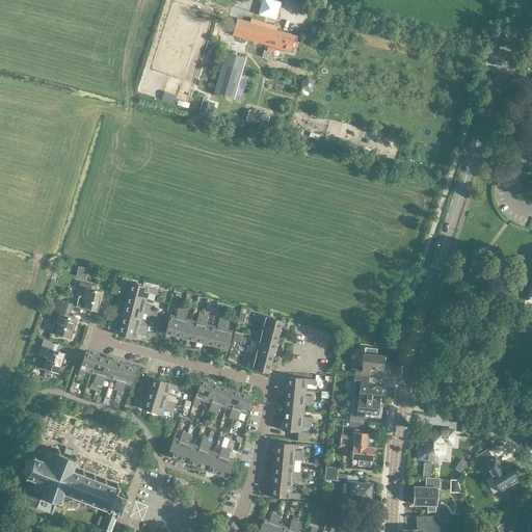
[(261,0),(259,15),(276,18),(280,0),(261,0)]
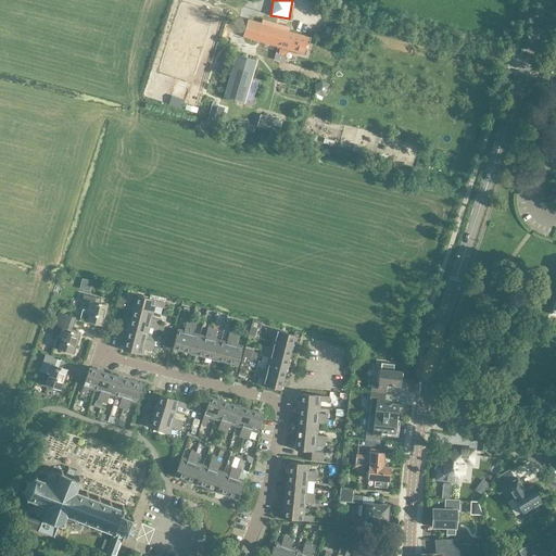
[(277,49),(274,60),(283,63),(288,49),(305,54),(311,38),(288,32),(289,27),(262,20),(261,23),(248,20),(242,36),(277,47),(276,48),(277,49)]
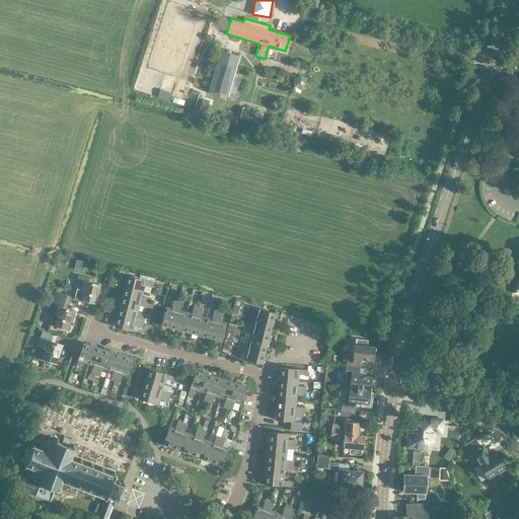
[(227,96),(238,57),(221,51),(210,91),(227,96)]
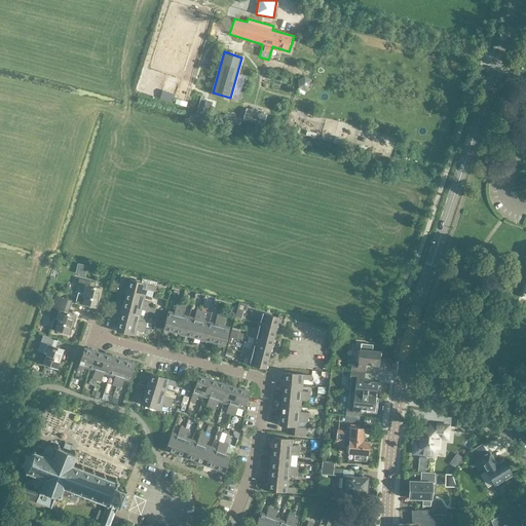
[(162,89),(160,98),(173,101),(175,92),(162,89)]
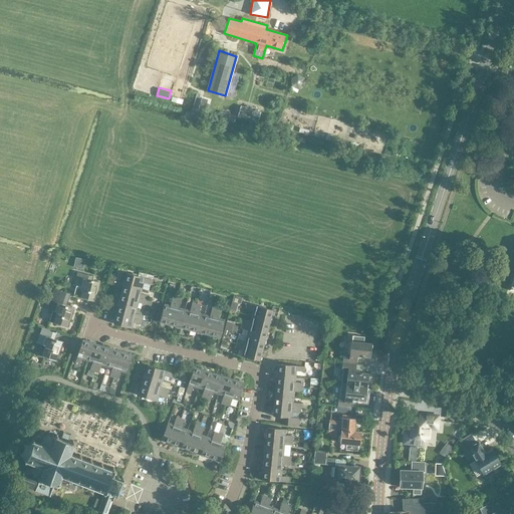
[(261,111),(241,105),(238,116),(258,122),(261,111)]
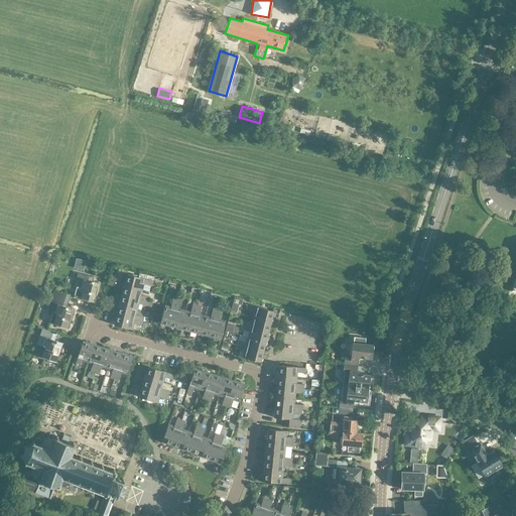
[(224,112),(223,119),(235,121),(236,115),(224,112)]
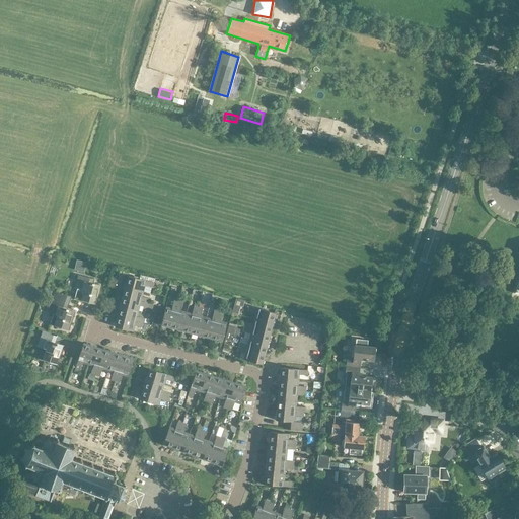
[(75,269),(84,271),(86,261),(76,258),(75,269)]
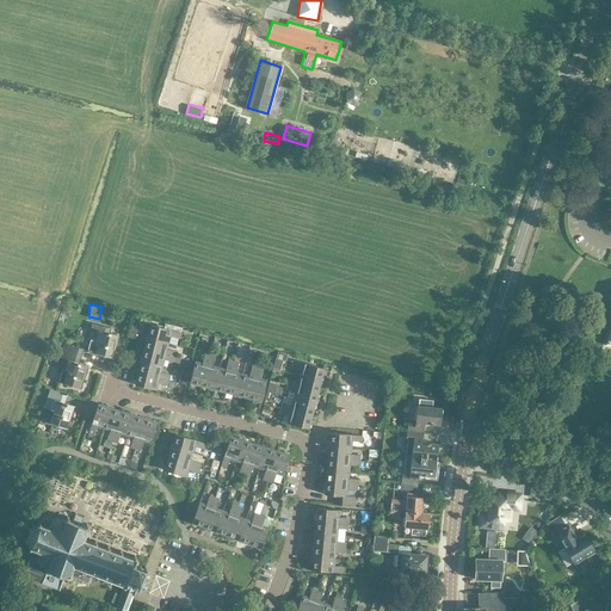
[(87,351),(112,358),(118,335),(109,333),(110,327),(92,323),(88,338),(91,338),(87,351)]
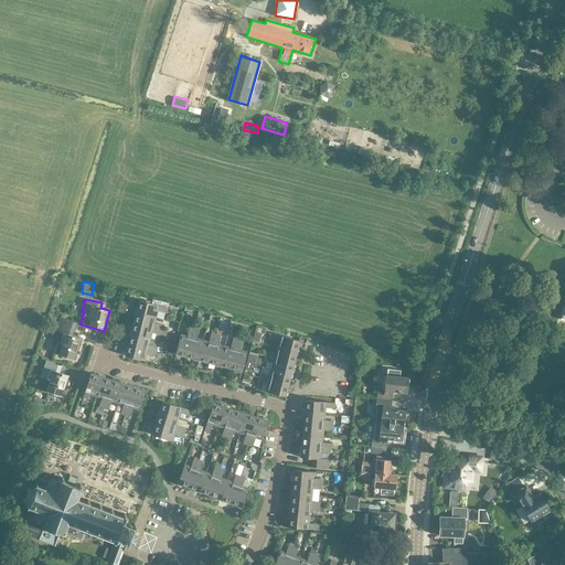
[(137,311),(157,317),(159,310),(167,312),(169,307),(140,299),(137,311)]
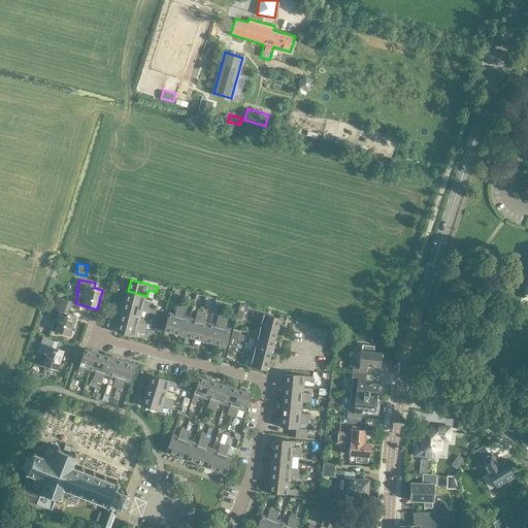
[(125,301),(152,307),(153,303),(145,301),(146,296),(128,291),(125,301)]
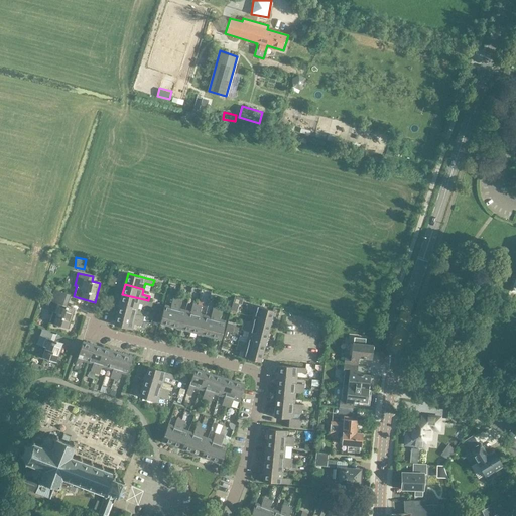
[(53,296),(68,301),(71,295),(55,289),(53,296)]
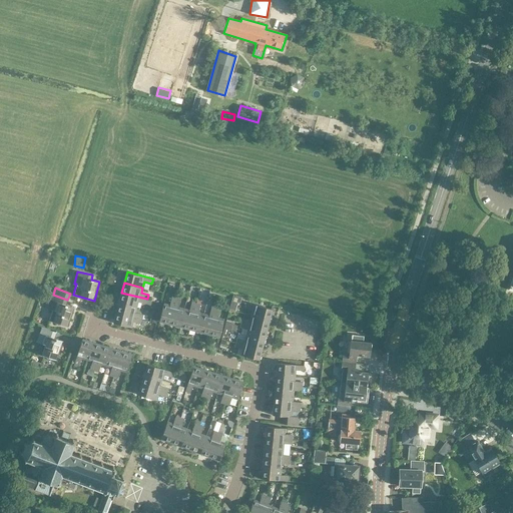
[(119,303),(137,307),(138,303),(149,306),(150,301),(147,300),(147,299),(121,293),(119,303)]
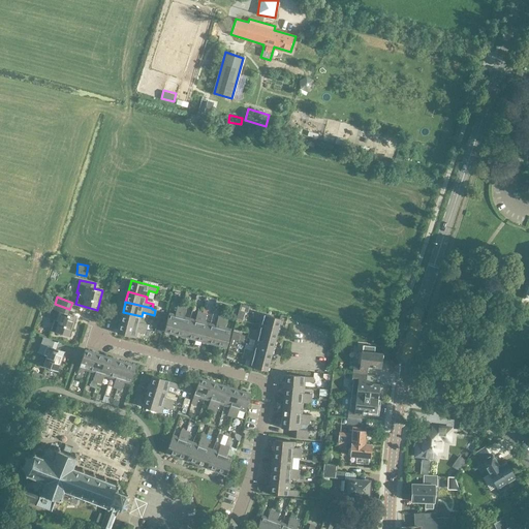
[(69,309),(55,304),(50,318),(55,319),(52,331),(69,337),(76,317),(67,314),(69,309)]
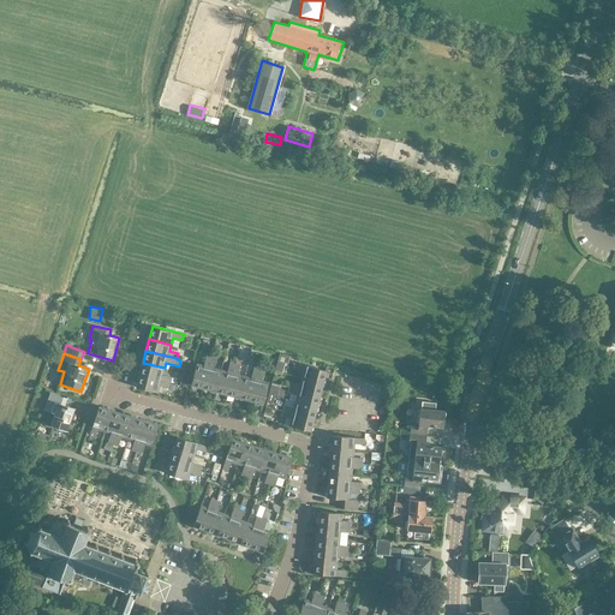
[(191,384),(203,388),(212,357),(207,356),(204,365),(197,364),(191,384)]
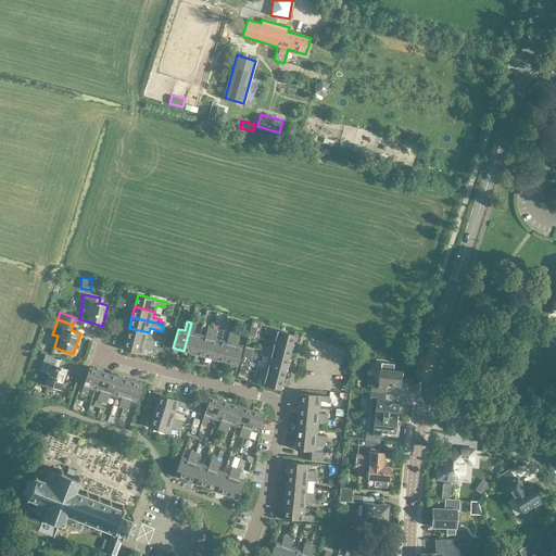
[(191,323),(184,351),(194,353),(200,335),(194,332),(197,324),(191,323)]
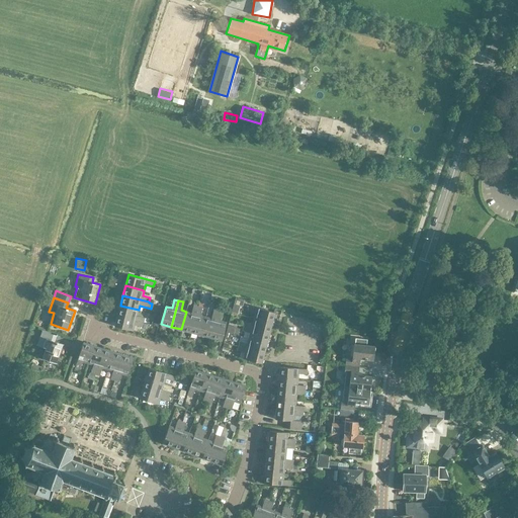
[(181,329),(191,332),(198,306),(199,304),(194,301),(191,313),(186,312),(181,329)]
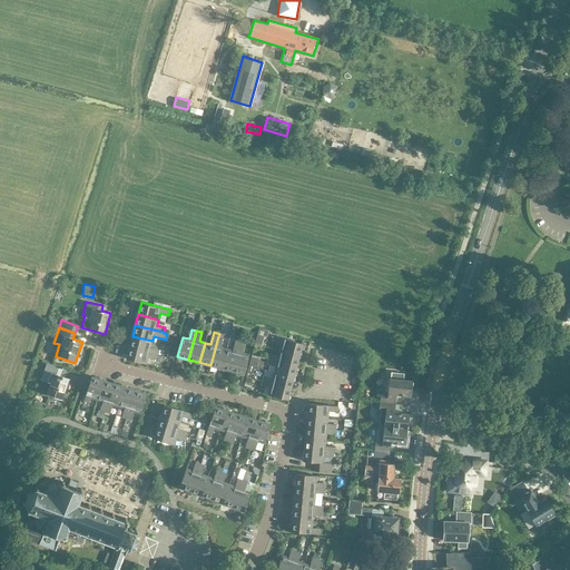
[(133,336),(129,346),(158,354),(159,350),(151,347),(153,341),(133,336)]
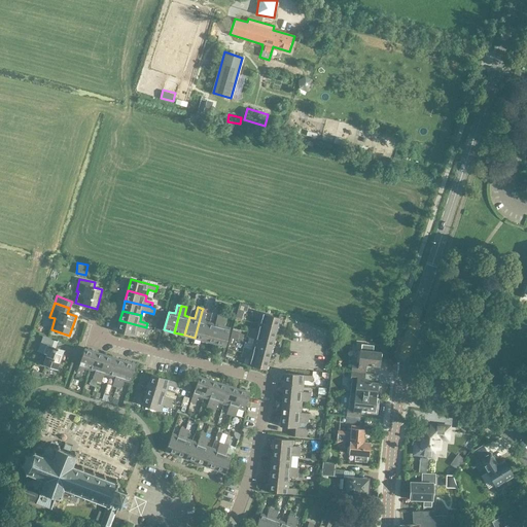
[(195,338),(205,341),(210,322),(204,320),(206,313),(202,311),(195,338)]
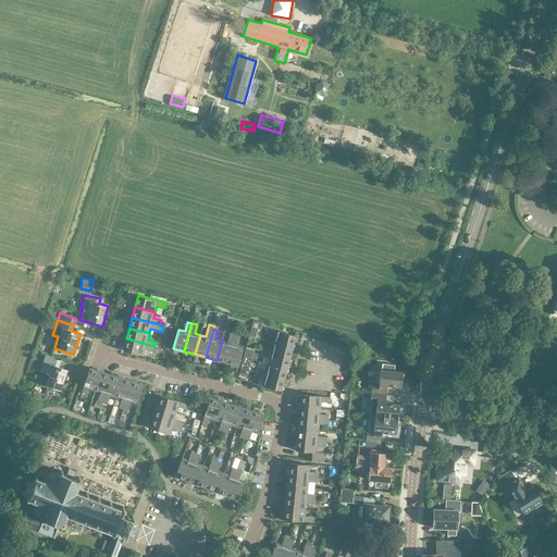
[(222,341),(217,360),(227,362),(235,335),(234,334),(235,330),(231,329),(227,342),(222,341)]
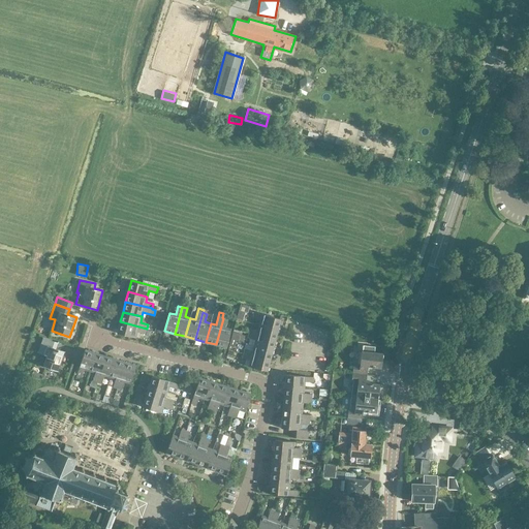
[(258,324),(278,330),(280,319),(274,317),(253,312),(252,317),(259,319),(258,324)]
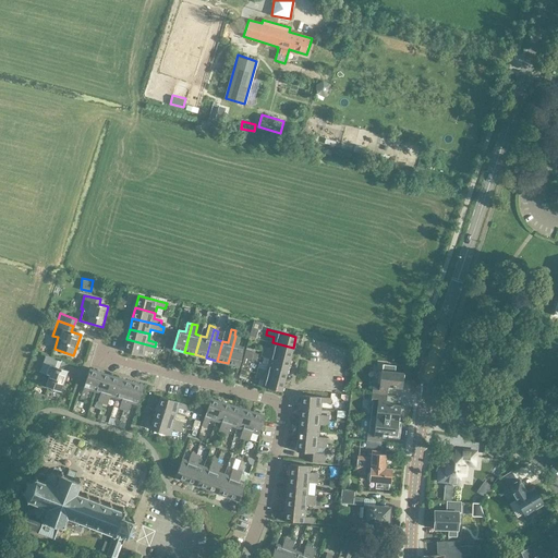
[(235,336),(228,363),(239,366),(244,347),(238,346),(240,337),(235,336)]
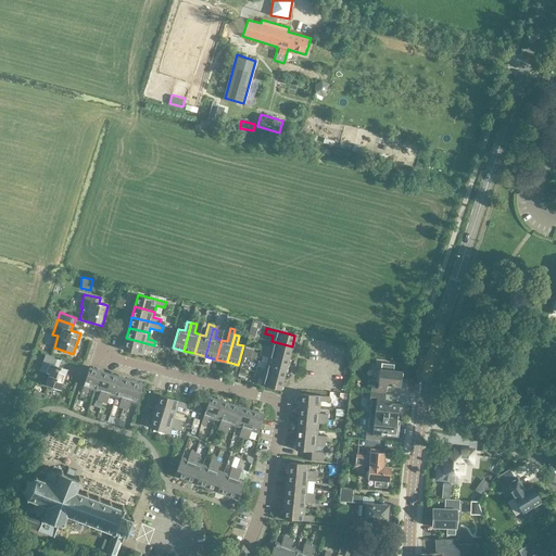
[(154,345),(126,338),(123,350),(143,355),(144,349),(156,351),(158,346),(154,345)]
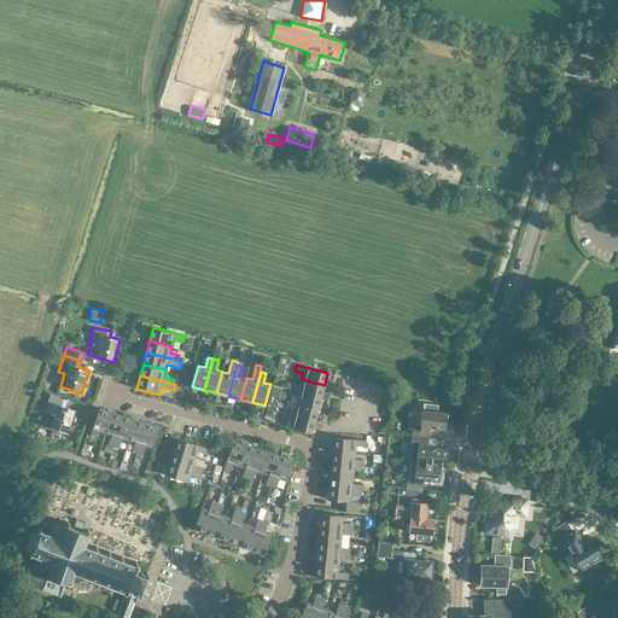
[(290,389),(321,397),(325,385),(302,379),(301,386),(291,384),(290,389)]
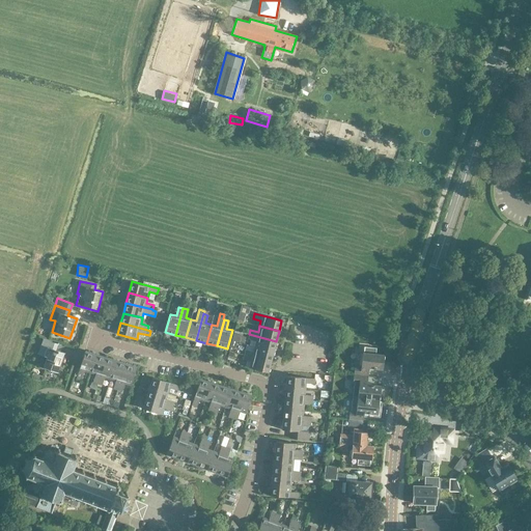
[(242,350),(247,335),(234,331),(230,346),(242,350)]
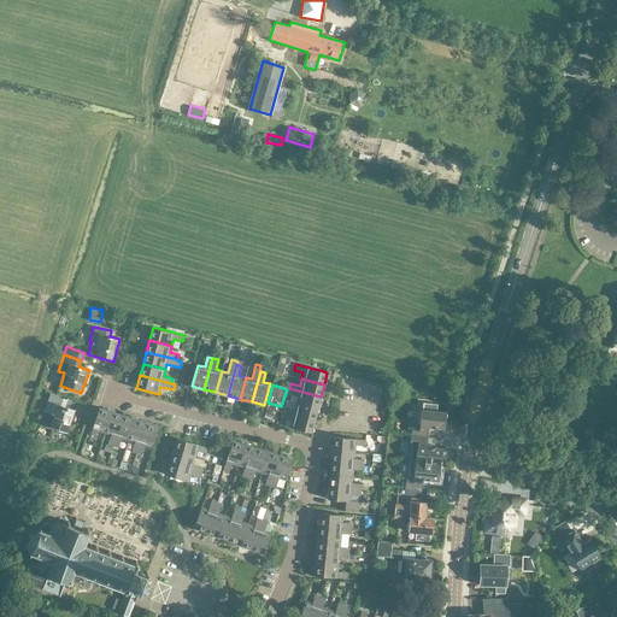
[(295,403),(317,409),(321,397),(289,388),(288,394),(297,397),(295,403)]
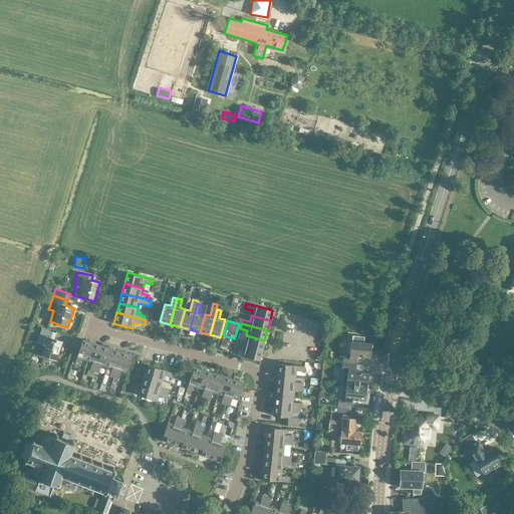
[(38,354),(55,360),(62,341),(54,339),(56,333),(42,327),(37,341),(42,343),(38,354)]
